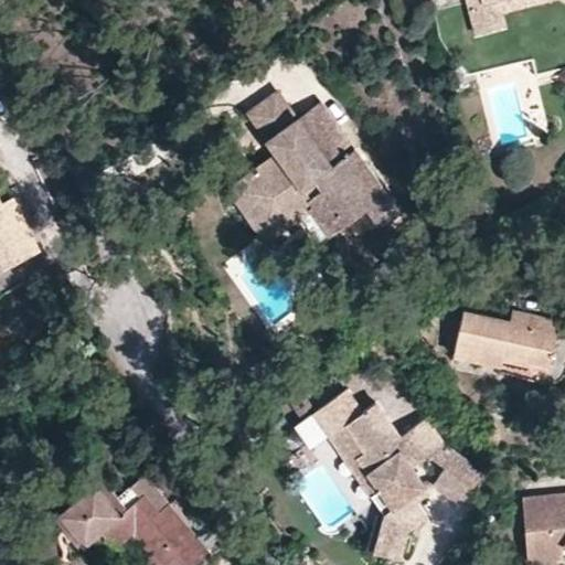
[(502,10),(541,0),(484,0),(470,4),(478,32),(504,25),(502,10)]
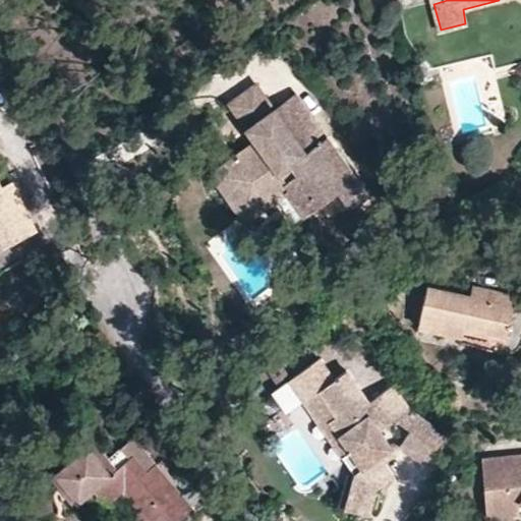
[(232,106),(257,141),(269,132),(262,121),(277,110),(258,85),(232,106)]
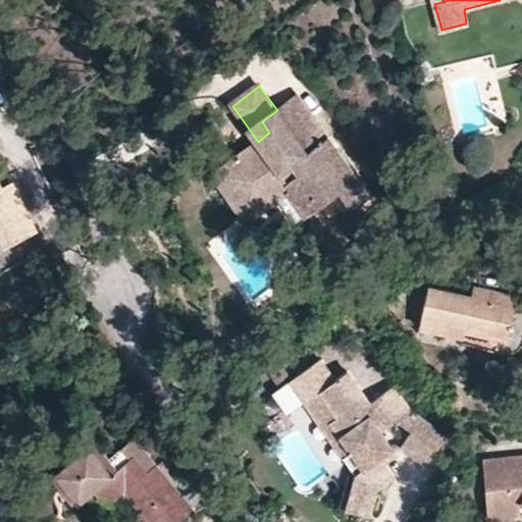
[(258,142),(223,166),(242,190),(255,179),(272,203),(295,187),(299,185),(295,176),(299,174),(321,206),(340,193),(353,209),(369,197),(297,96),(277,110),(262,121),(269,133),(258,142)]
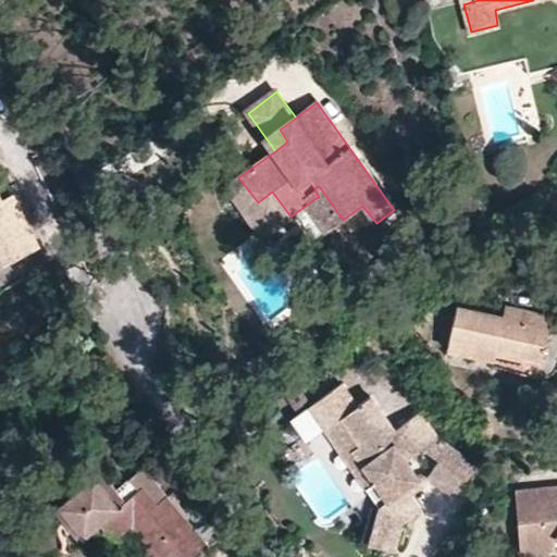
[(7,185),(0,172),(0,198),(11,194),(7,185)]
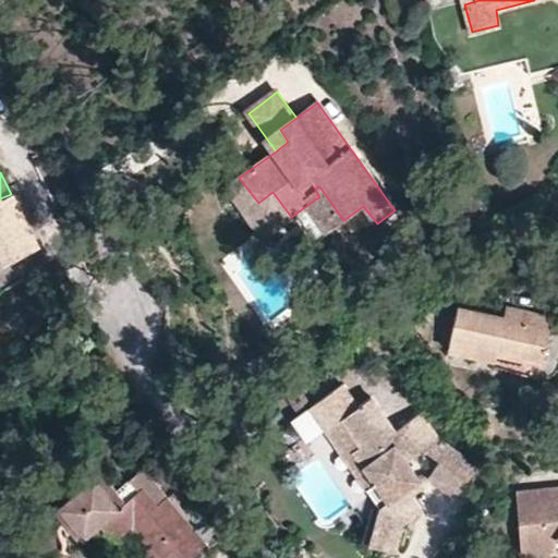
[(258,203),(239,178),(228,185),(263,237),(291,217),(273,192),(258,203)]
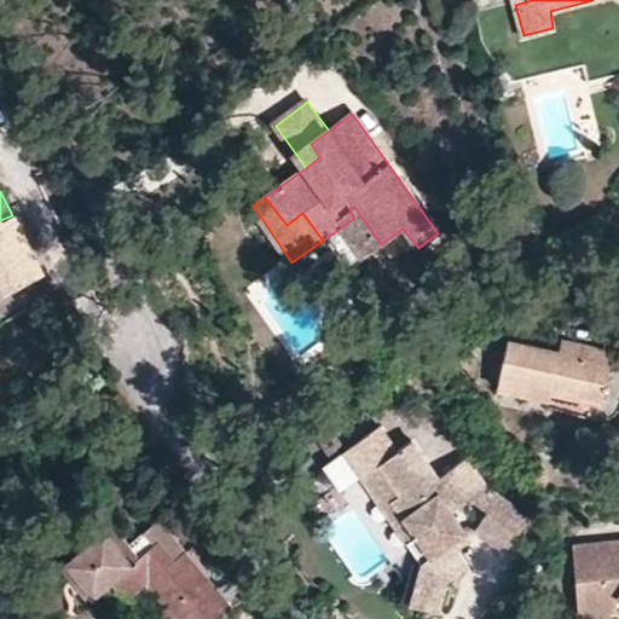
[(354,219),(350,221),(371,250),(381,244),(354,207),(350,209),(354,219)]
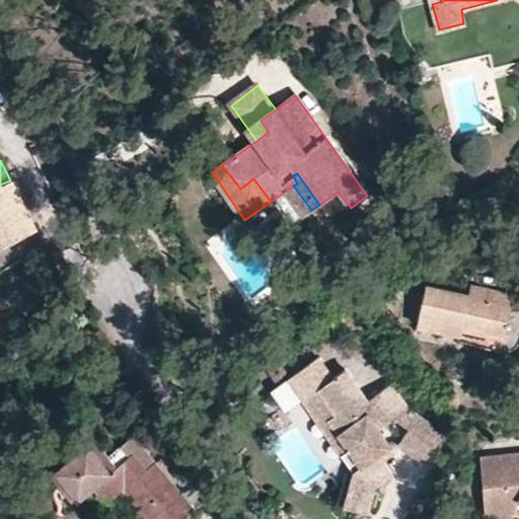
[(0,269),(1,272),(45,248),(10,180),(0,184),(0,269)]
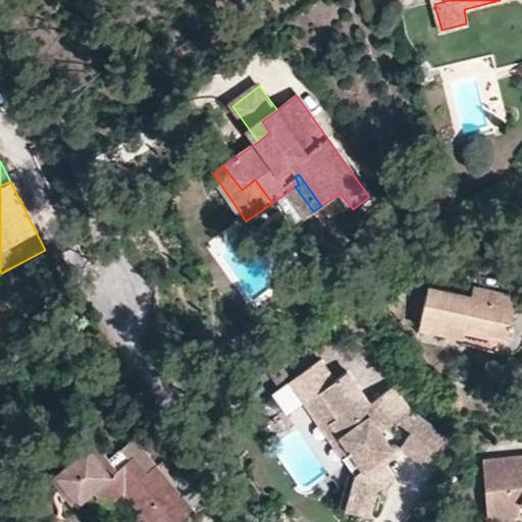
[(340,193),(321,206),(332,222),(353,209),(340,193)]
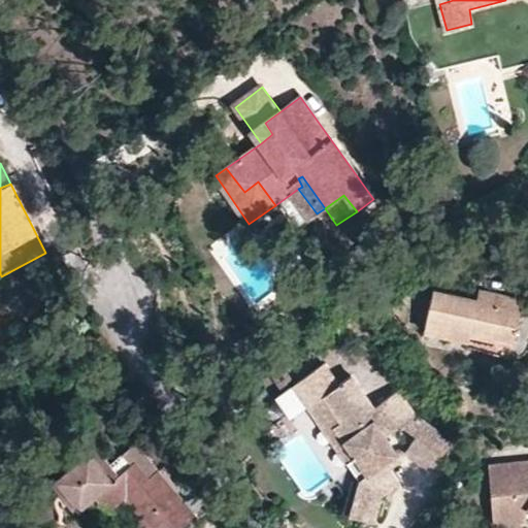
[(479,289),(476,299),(520,309),(523,299),(479,289)]
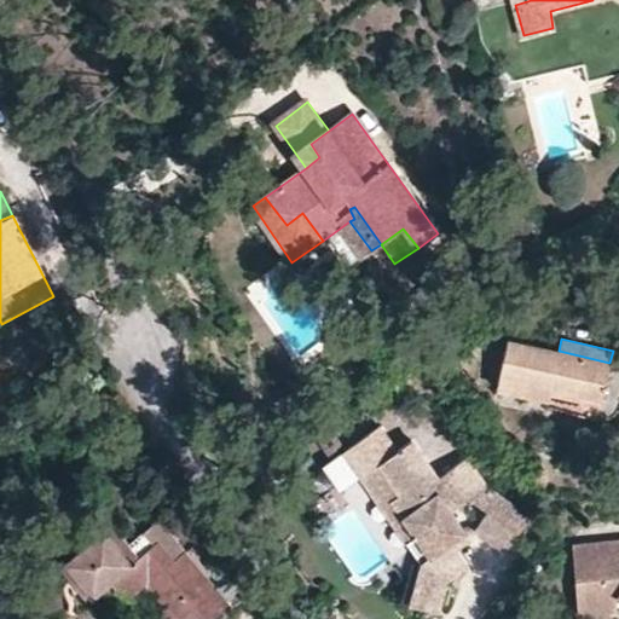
[(609,363),(559,351),(508,340),(497,386),(579,404),(578,412),(596,417),(609,363)]
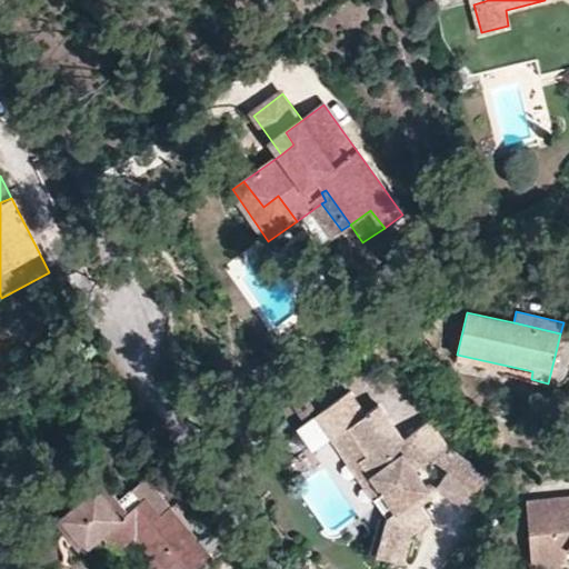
[(440,462),(458,455),(448,448),(430,422),(405,441),(379,406),(366,416),(348,391),(316,415),(335,441),(350,430),(369,457),(361,462),(381,489),(417,473),(410,465),(421,457),(427,466),(437,458),(440,462)]
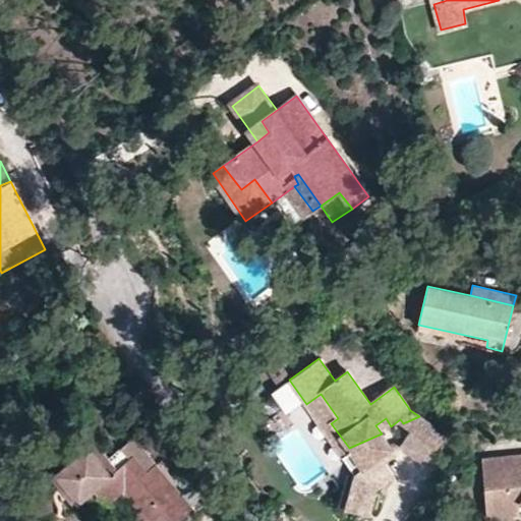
[(321,394),(306,404),(339,452),(349,448),(331,423),(338,418),(321,394)]
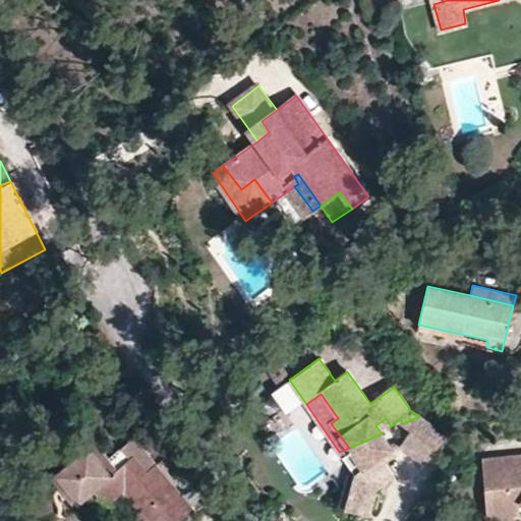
[(448,438),(419,416),(403,423),(412,433),(401,449),(426,467),(448,438)]
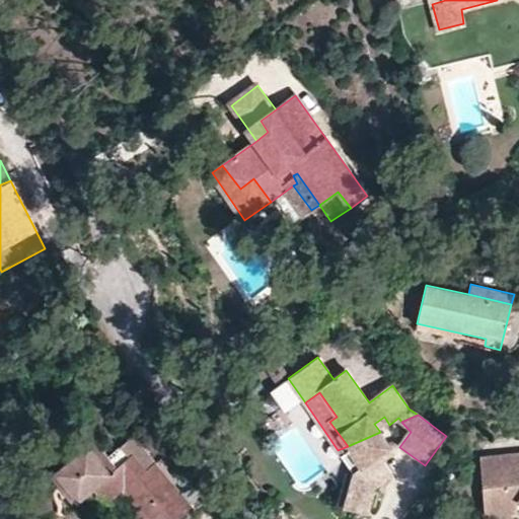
[(374,424),(380,432),(389,425),(384,417),(374,424)]
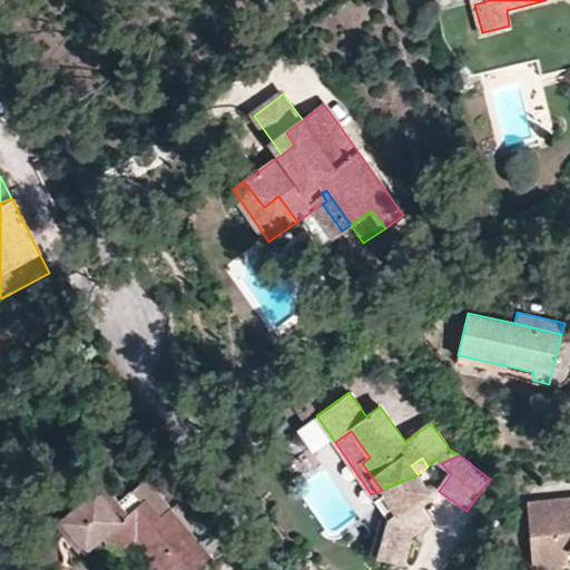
[(383,492),(374,499),(387,518),(376,557),(402,563),(412,533),(432,521),(421,505),(432,497),(418,474),(382,490),(383,492)]
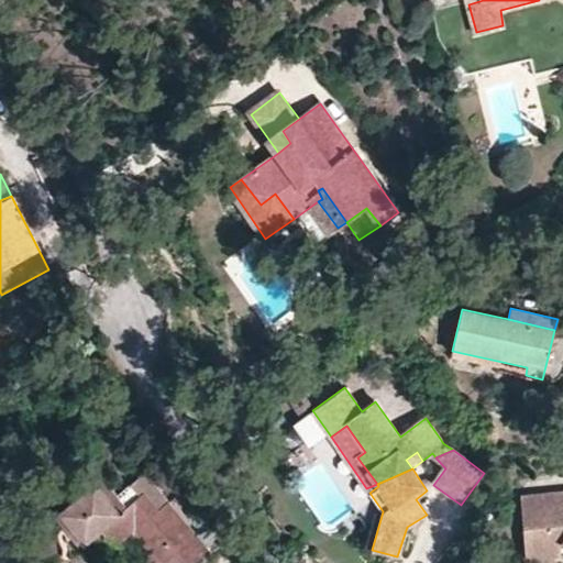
[(96,483),(55,515),(79,544),(88,538),(103,556),(116,547),(134,531),(159,562),(200,562),(212,554),(143,473),(118,493),(113,486),(103,493),(96,483)]
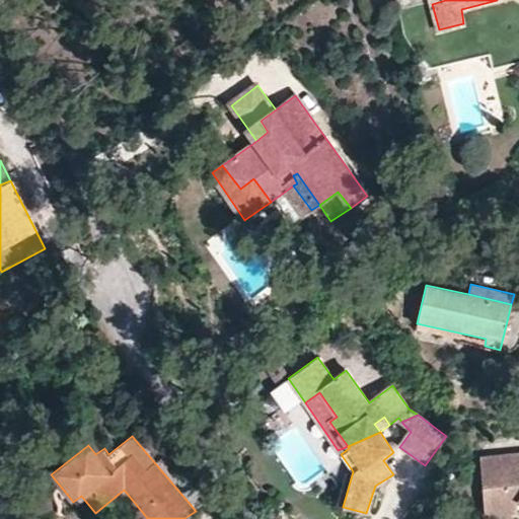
[(95,438),(88,445),(95,454),(104,448),(95,438)]
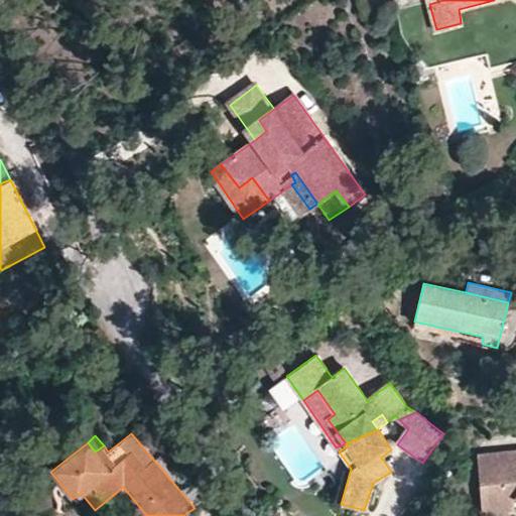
[(515,452),(479,454),(480,500),(515,499),(515,452)]
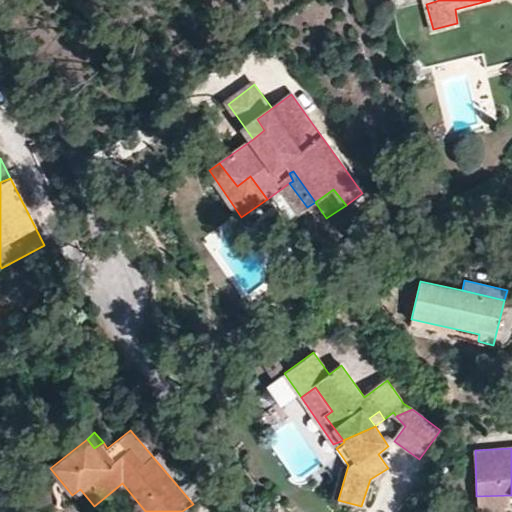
[(72,495),(50,468),(41,476),(62,503),(72,495)]
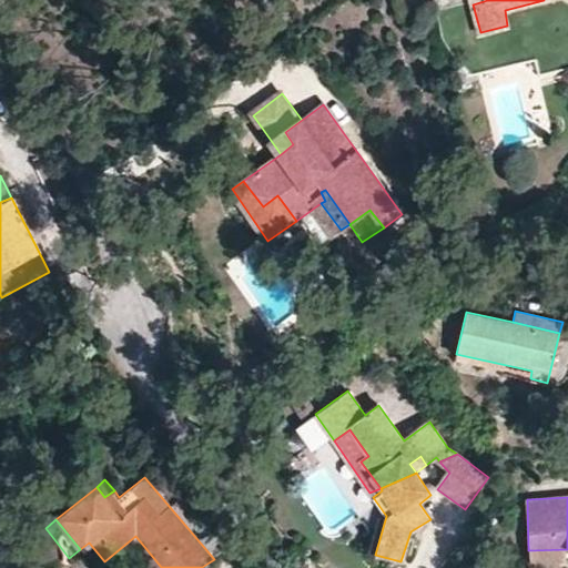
[(161,567),(135,536),(117,551),(125,564),(133,557),(142,567),(161,567)]
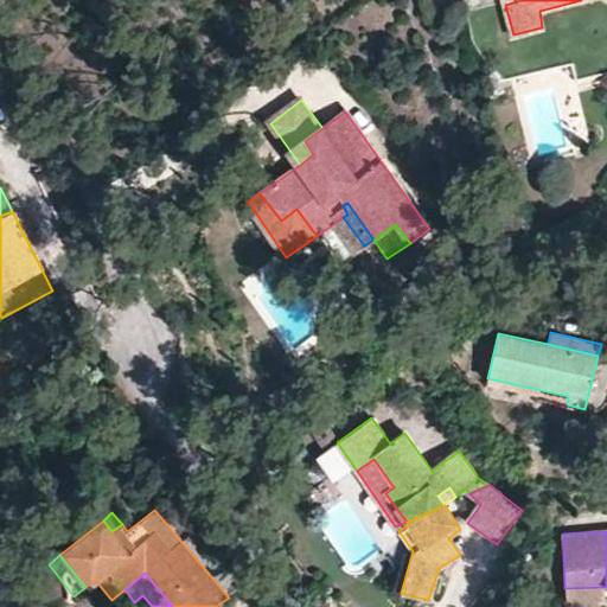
[(606,587),(564,588),(566,601),(604,600),(606,587)]
